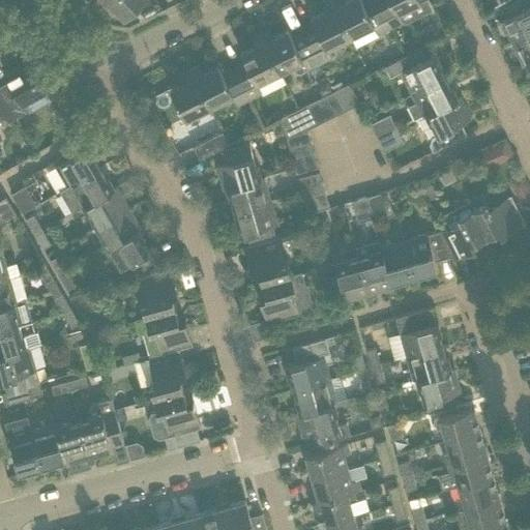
[(109,0),(124,16),(140,0),(109,0)]
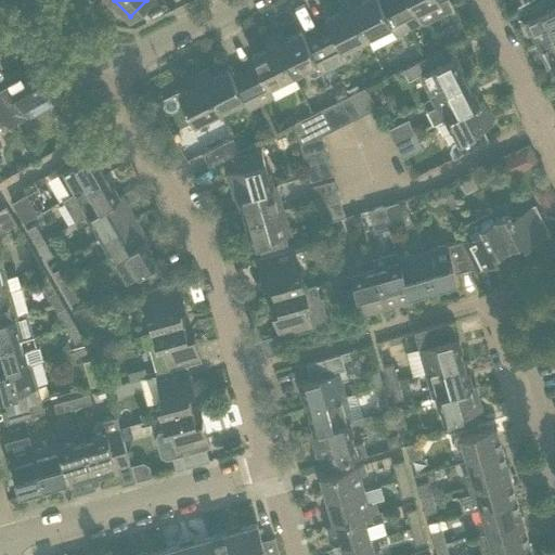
[(330,25),(318,31),(335,65),(348,59),(344,49),(366,37),(348,0),(336,0),(341,10),(325,17),(330,25)]
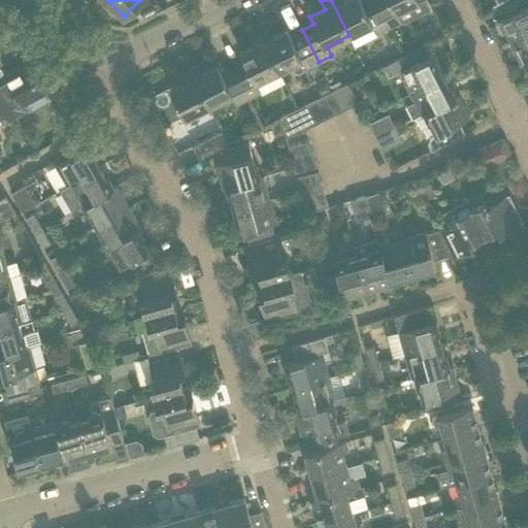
[(389,27),(374,0),(361,0),(331,0),(349,35),(371,24),(376,33),(389,27)]
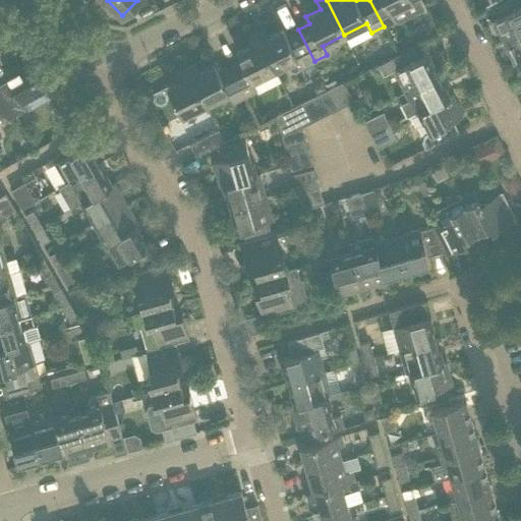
[(369,0),(384,26),(396,20),(391,11),(413,0),(369,0)]
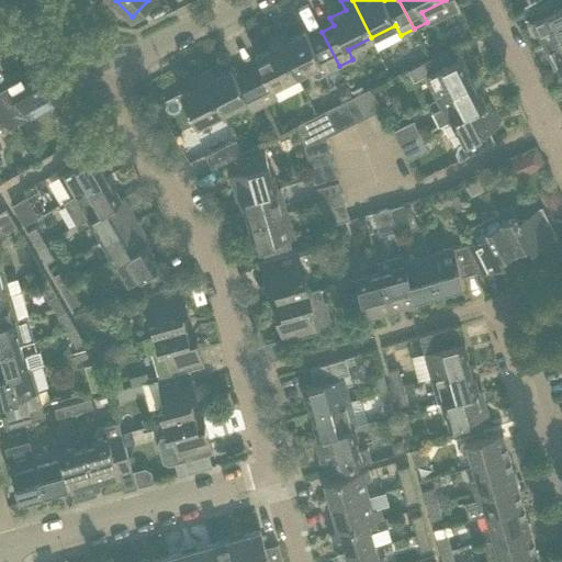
[(532,24),(529,26),(532,34),(537,32),(542,44),(561,34),(561,0),(542,0),(536,3),(542,15),(531,21),(532,24)]
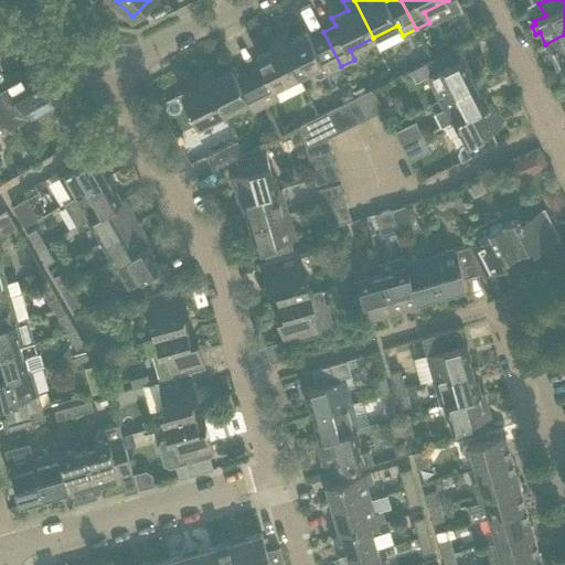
[(341,66),(323,32),(311,38),(308,30),(291,38),(287,28),(277,32),(298,76),(310,70),(311,74),(315,77),(319,77),(341,66)]
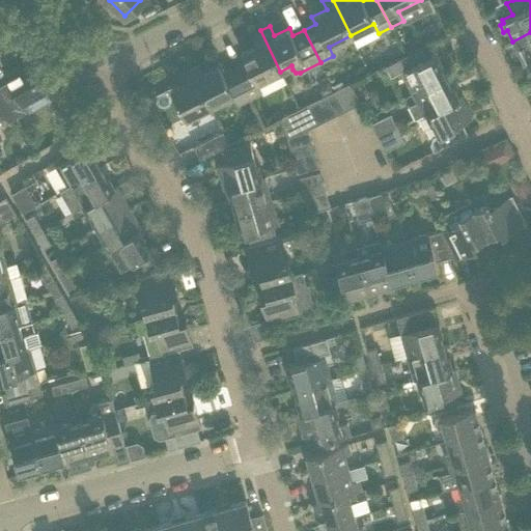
[(245,60),(233,65),(250,99),(262,92),(257,83),(280,72),(260,30),(251,35),(255,45),(241,52),(245,60)]
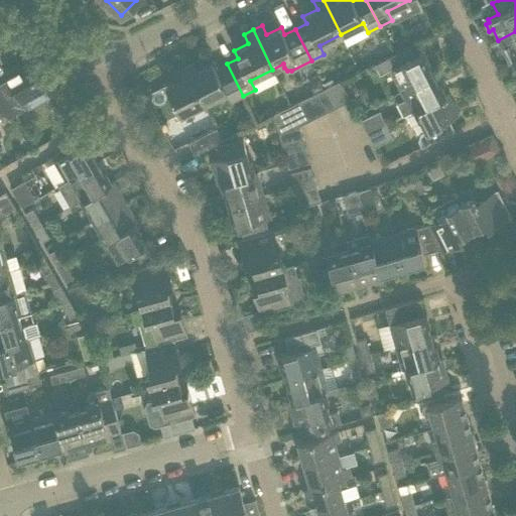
[(515,31),(498,40),(509,61),(511,60),(515,57),(515,31)]
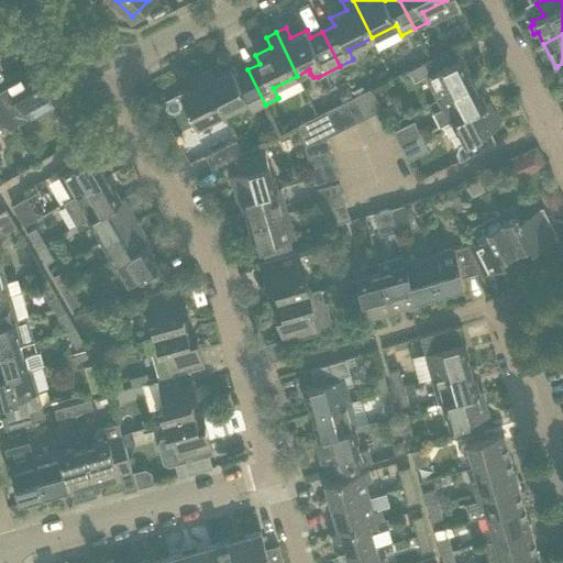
[(445,51),(426,61),(407,69),(412,81),(424,76),(437,99),(473,80),(467,69),(468,68),(463,56),(451,62),(445,51)]
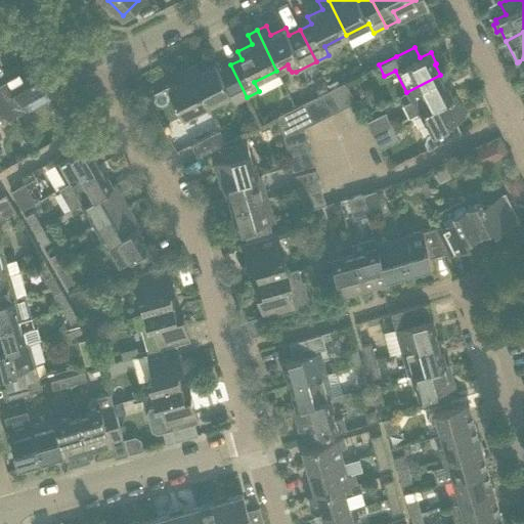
[(1,84),(0,84),(0,88),(16,117),(29,110),(24,101),(39,93),(39,92),(46,88),(23,48),(13,54),(18,62),(4,71),(9,80),(11,83),(3,87),(1,84)]
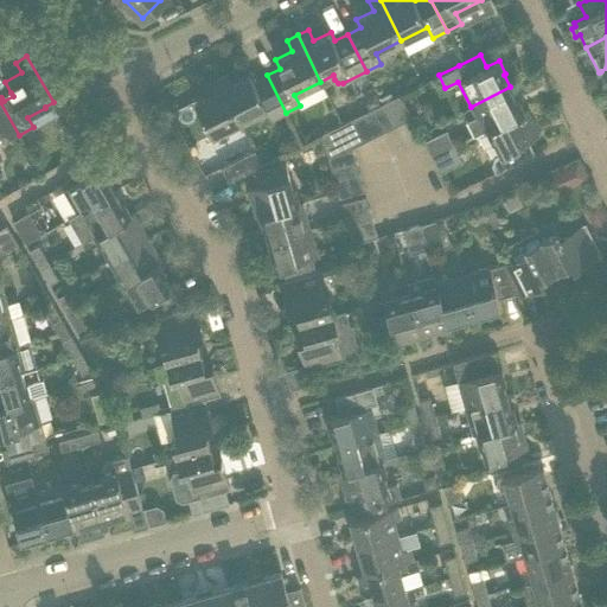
[(286,113),(267,75),(254,81),(250,72),(232,81),(228,70),(217,75),(241,121),(266,109),(272,120),(286,113)]
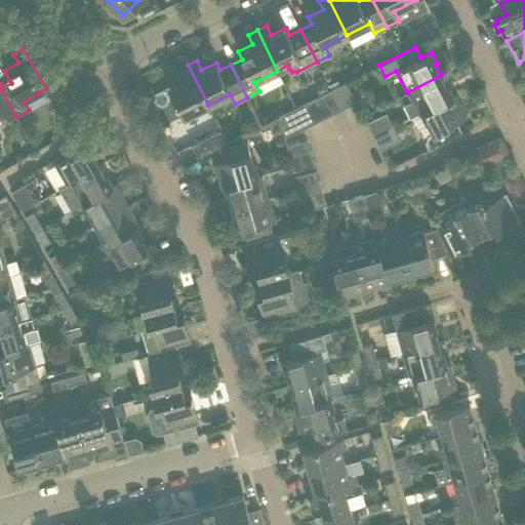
[(208,105),(188,65),(178,70),(183,79),(169,86),(185,117),(208,105)]
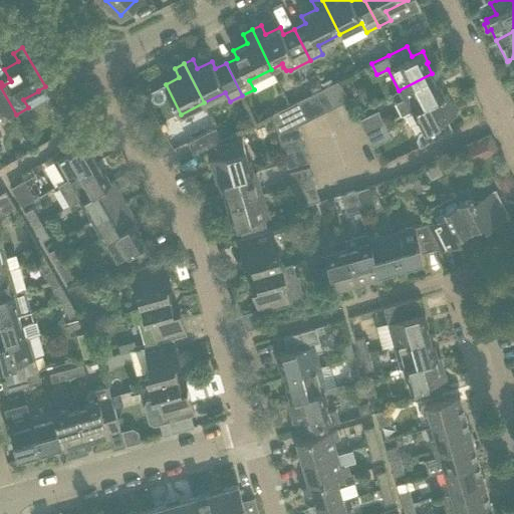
[(399,90),(403,98),(396,102),(402,114),(403,114),(444,93),(444,92),(438,82),(437,83),(432,73),(399,90)]
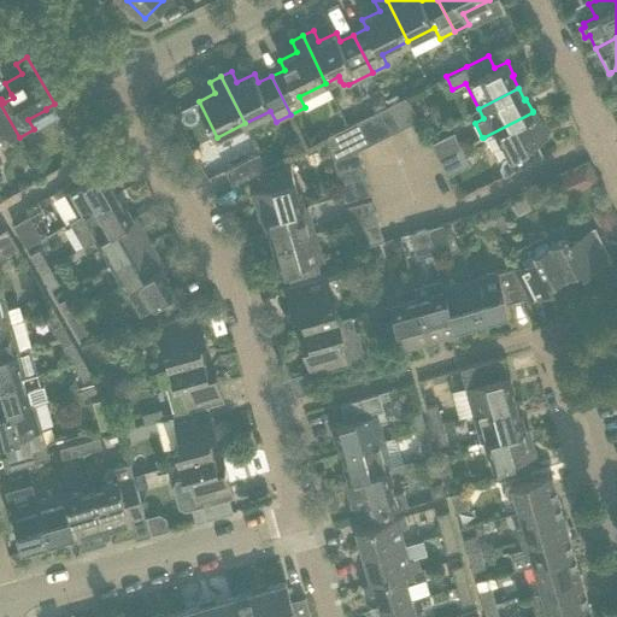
[(374,95),(371,104),(374,110),(386,104),(380,92),(374,95)]
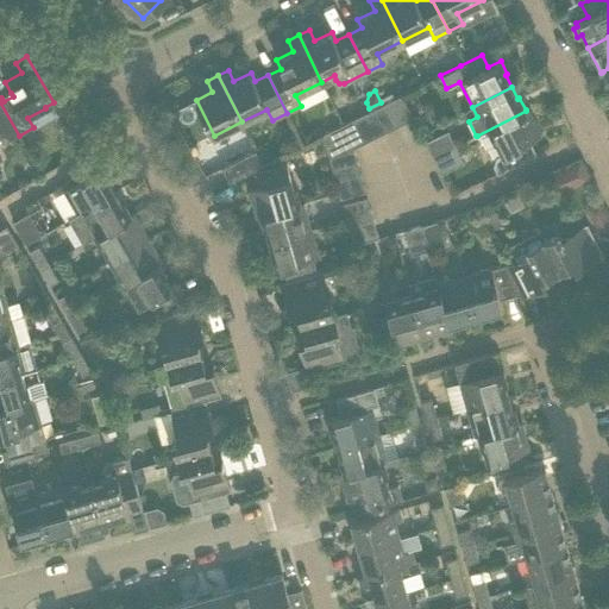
[(385,102),(396,126),(413,118),(401,94),(385,102)]
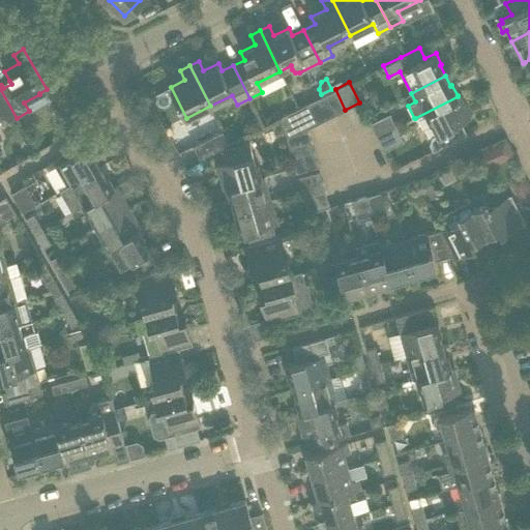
[(16,117),(0,89),(0,117),(4,124),(16,117)]
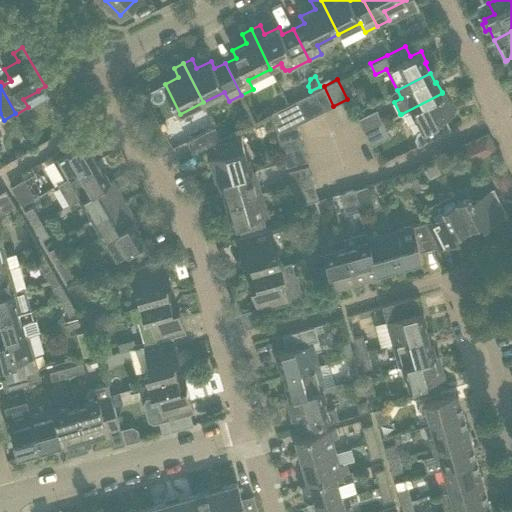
[(293,86),(282,91),(288,104),(297,99),(299,98),(293,86)]
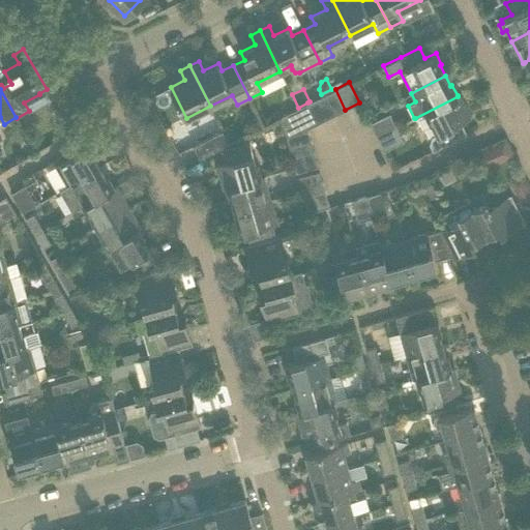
[(345,110),(335,89),(325,94),(335,114),(345,110)]
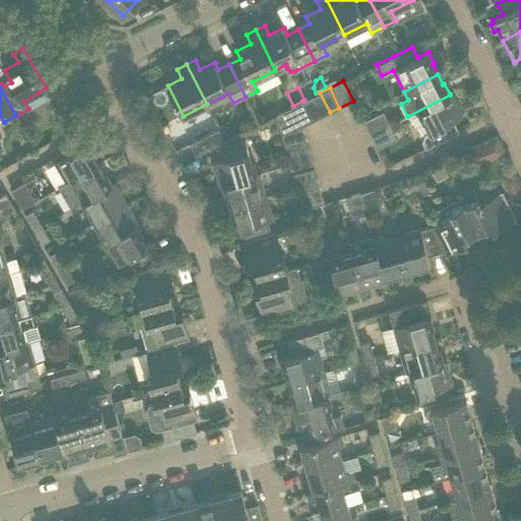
[(320,93),(310,97),(321,117),(330,112),(320,93)]
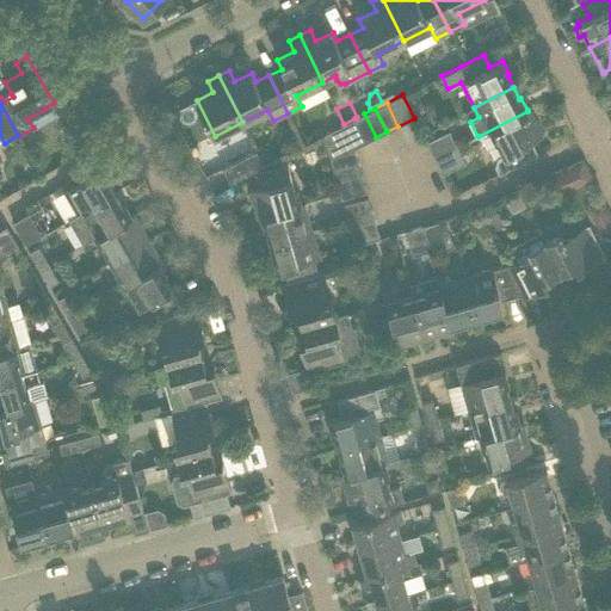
[(530,109),(528,110),(528,111),(479,136),(481,141),(492,144),(498,155),(494,165),(499,173),(538,153),(531,140),(543,135),(530,109)]
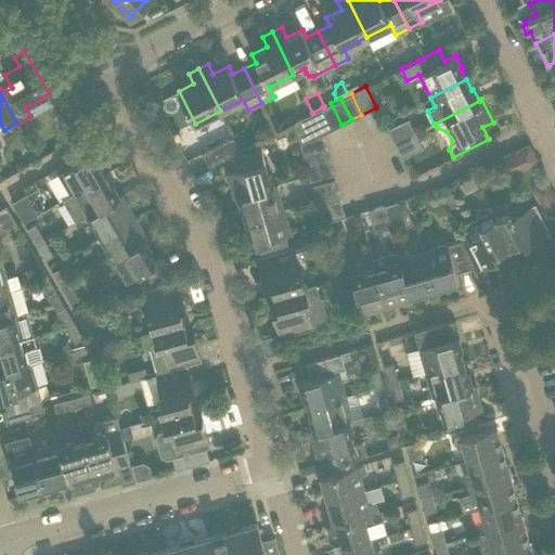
[(324,106),(322,107),(333,129),(341,125),(331,103),(324,106)]
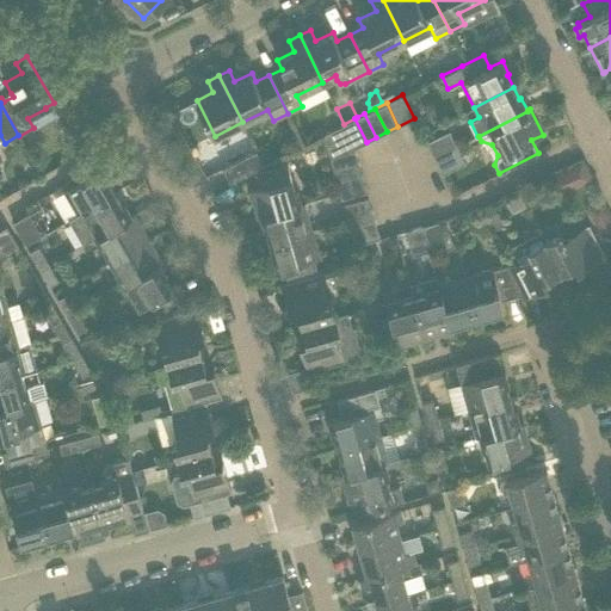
[(366,142),(355,118),(344,124),(322,134),(329,158),(356,150),(355,148),(366,142)]
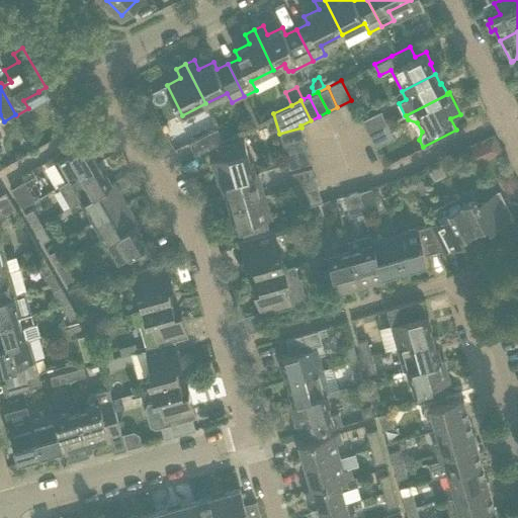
[(70,126),(80,120),(74,110),(64,116),(70,126)]
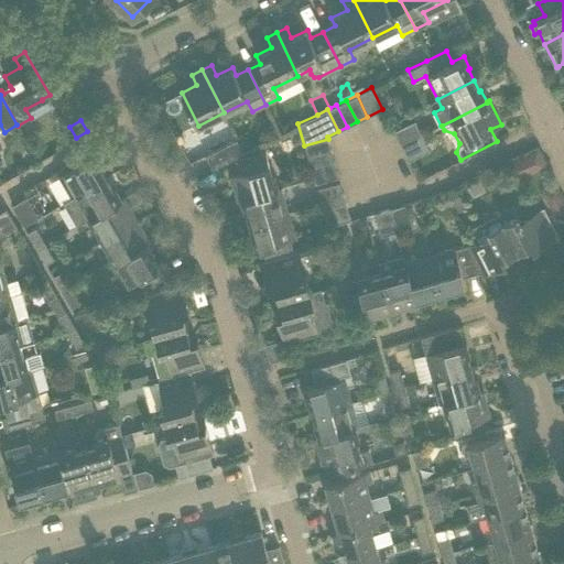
[(413,121),(393,131),(401,145),(421,136),(413,121)]
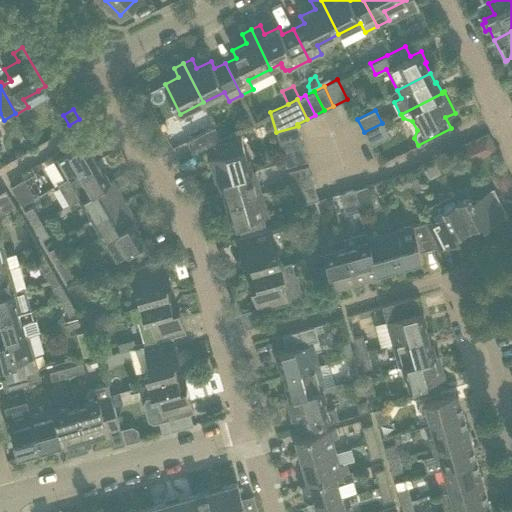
[(61,131),(68,127),(68,126),(62,116),(55,120),(61,131)]
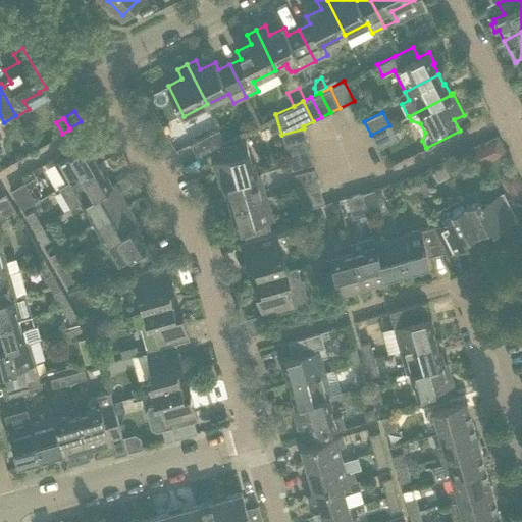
[(397,140),(389,125),(371,135),(378,149),(397,140)]
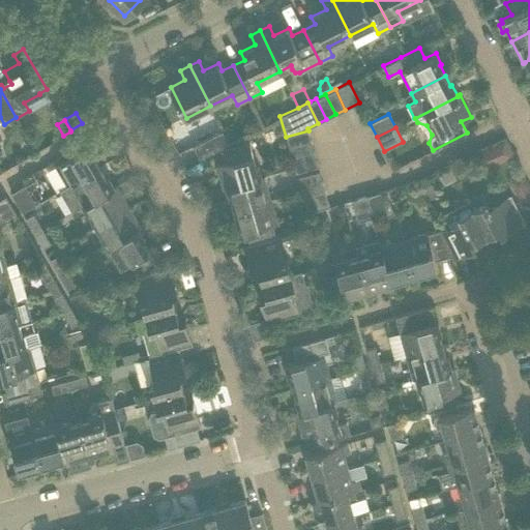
[(222,130),(211,136),(194,145),(200,157),(228,143),(222,130)]
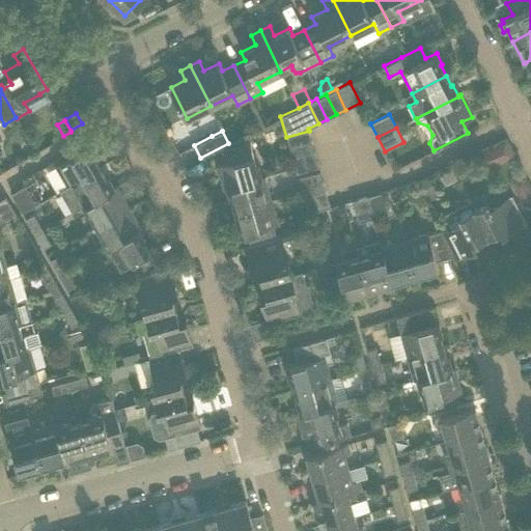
[(309,131),(286,137),(289,147),(311,141),(309,131)]
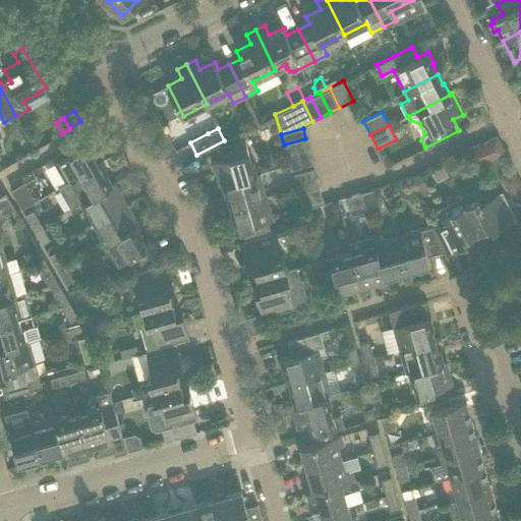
[(499,136),(469,142),(473,161),(503,155),(499,136)]
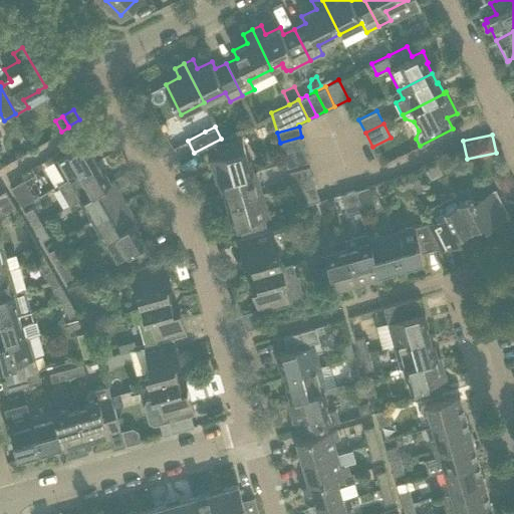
[(304,146),(301,137),(280,143),(282,152),(304,146)]
